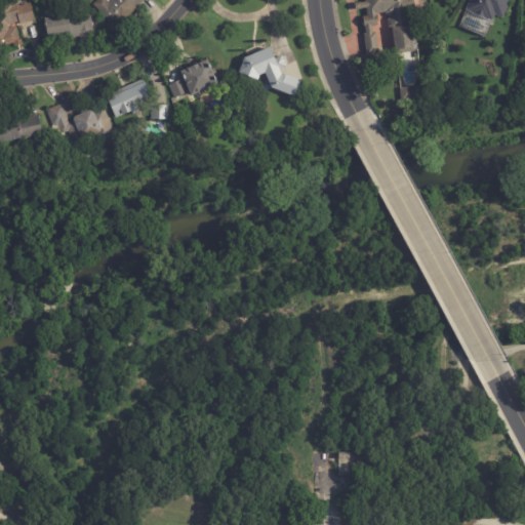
[(147,0),(115,29),(93,6),(99,0),(107,0),(110,3),(113,0),(147,0)]
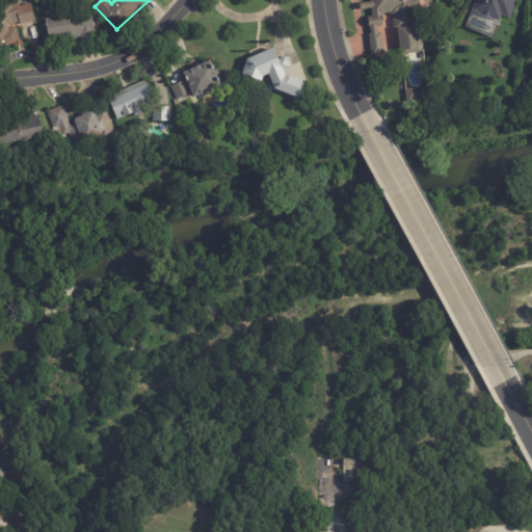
[(422,0),(424,11),(418,12),(420,28),(421,27),(424,55),(403,58),(400,31),(397,29),(396,21),(398,18),(394,15),(394,14),(386,15),(387,27),(380,28),(380,34),(383,33),(387,55),(374,56),(372,35),(374,35),(373,29),(372,29),(372,26),(370,26),(369,20),(371,20),(370,18),(375,18),(374,9),(370,10),(370,11),(364,11),(363,5),(372,4),(371,0),(422,0)]
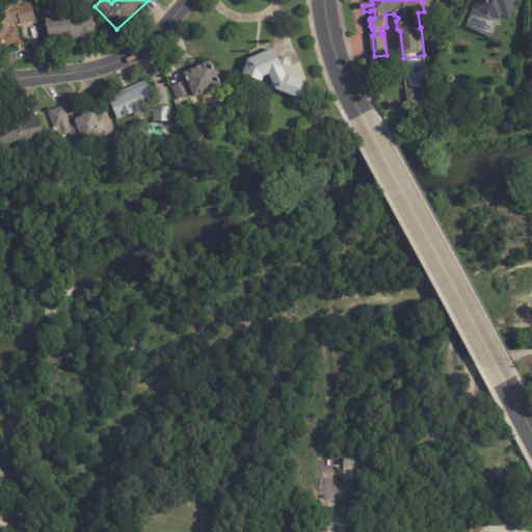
[(500,21),(500,23),(496,21),(496,22),(478,15),(478,14),(473,11),(477,0),(520,0),(511,20),(502,17),(500,21)]
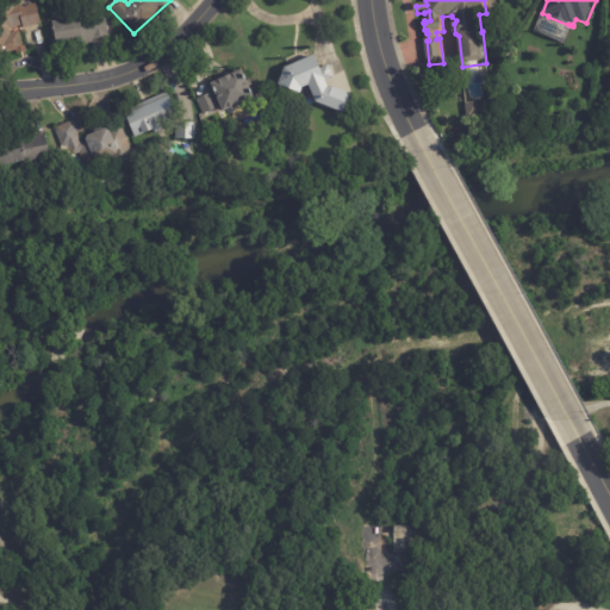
[(36,5),(41,25),(24,30),(23,26),(8,30),(11,35),(19,32),(24,48),(26,47),(27,54),(14,57),(13,54),(0,57),(0,6),(11,4),(12,7),(20,5),(20,10),(36,5)]
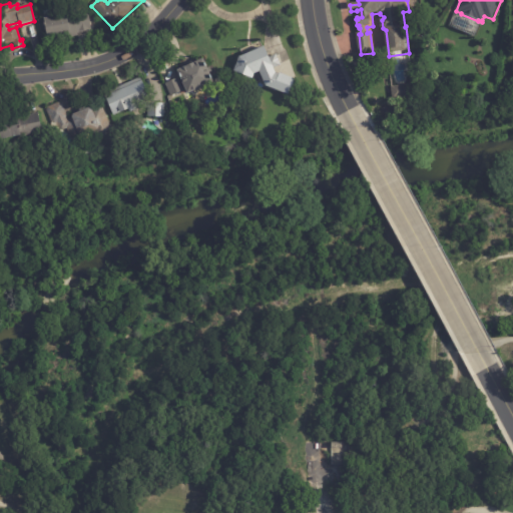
[(88,14),(91,31),(78,33),(78,37),(68,39),(67,36),(48,40),(44,20),(66,17),(66,15),(83,13),(83,12),(87,11),(88,14)]
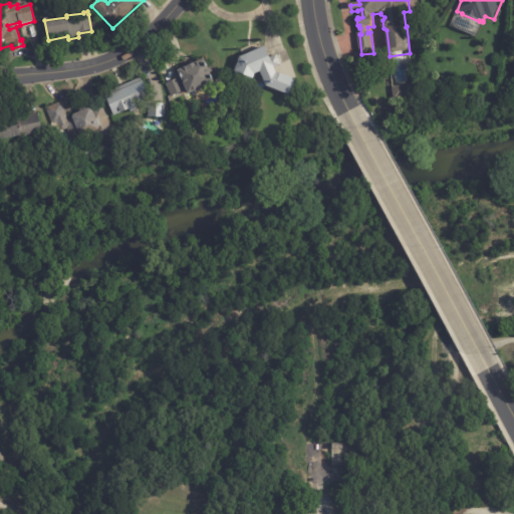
[(296,78),(290,94),(266,84),(267,84),(261,70),(255,72),(254,77),(235,69),(241,56),(265,45),(271,56),(277,54),(282,65),(275,67),(277,72),(280,73),(281,71),(296,78)]
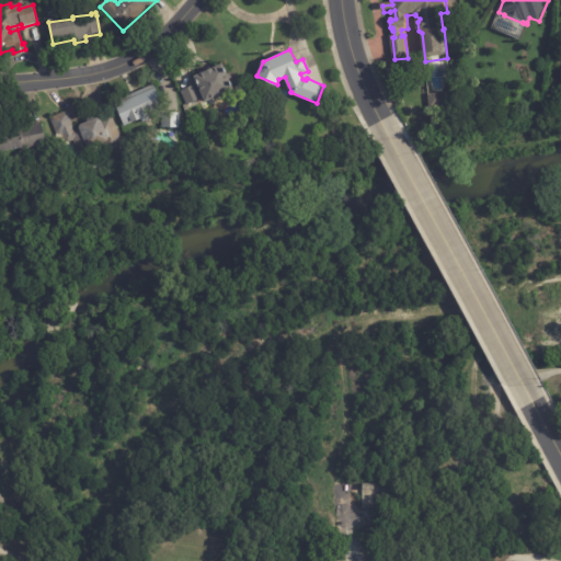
[(227,71),(230,80),(232,79),(233,83),(232,84),(233,88),(226,91),(227,92),(222,94),(222,96),(217,99),(216,96),(215,98),(214,96),(206,101),(195,76),(215,66),(224,63),(225,66),(226,66),(228,70),(226,70),(227,71)]
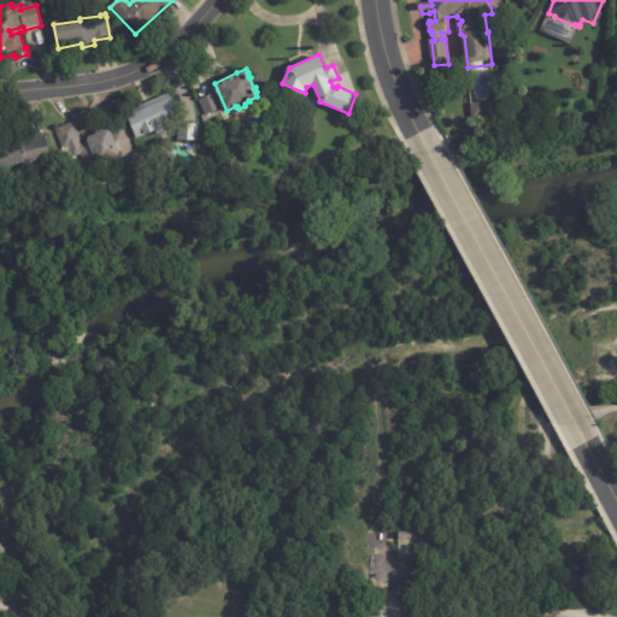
[(197,124),(198,124),(198,141),(177,140),(178,129),(170,129),(157,135),(154,130),(136,139),(125,112),(168,93),(178,117),(170,121),(170,123),(197,124)]
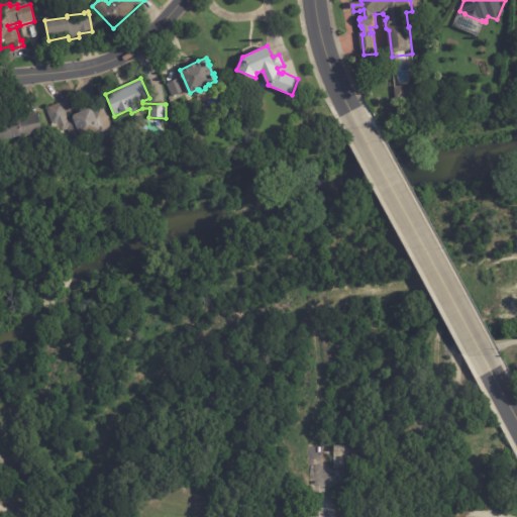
[(180,81),(185,91),(173,96),(167,84),(179,78),(180,81)]
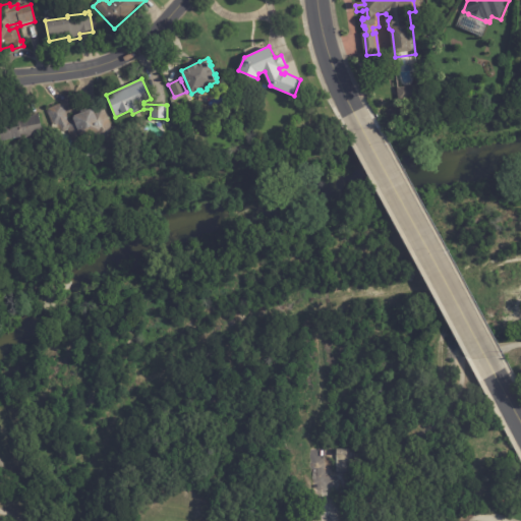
[(398,96),(397,90),(422,87),(423,99),(399,102),(398,96)]
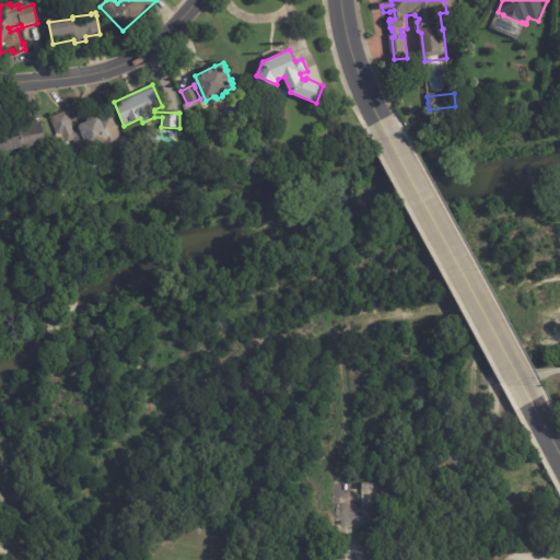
[(101,118),(102,119),(109,116),(113,117),(127,147),(108,155),(109,158),(95,164),(94,162),(84,167),(72,140),(63,144),(53,120),(53,117),(63,112),(68,114),(74,128),(72,128),(73,131),(79,128),(79,127),(80,125),(97,116),(101,118)]
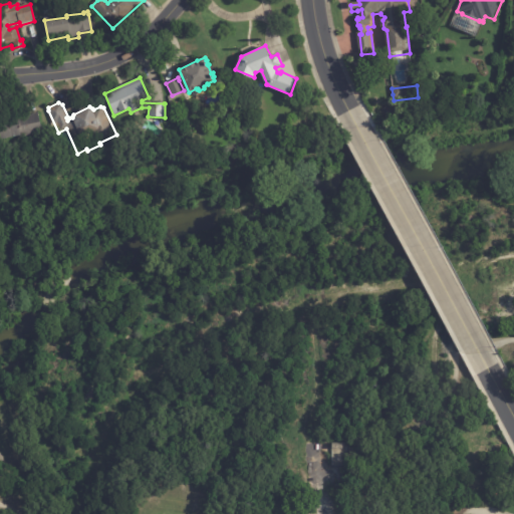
[(1,140),(0,138),(0,122),(19,119),(19,118),(25,116),(25,115),(38,112),(42,132),(29,135),(29,134),(22,136),(22,135),(1,140)]
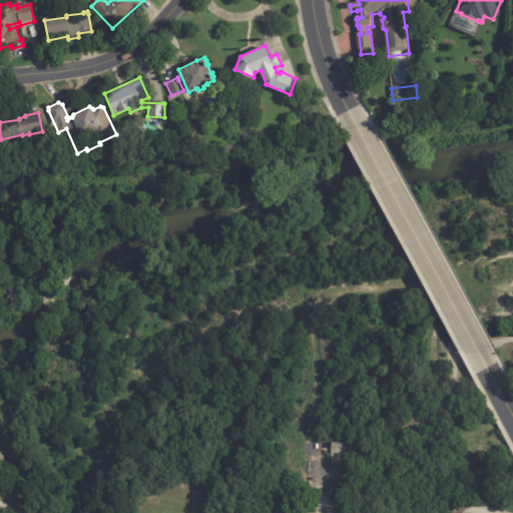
[(352,454),(355,456),(358,456),(358,461),(353,461),(351,459),(351,456),(345,456),(345,466),(331,466),(332,443),(353,443),(352,454)]
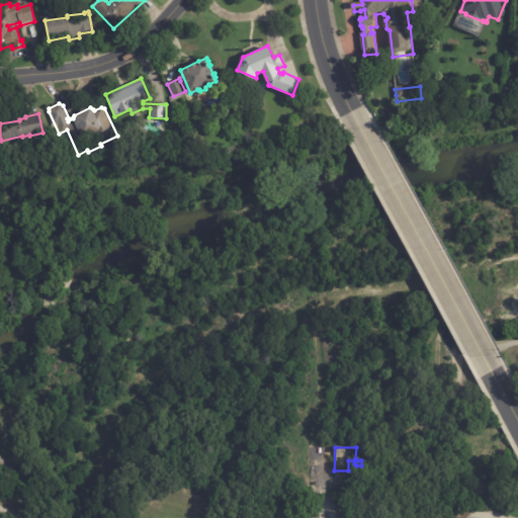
All buildings are outlined.
